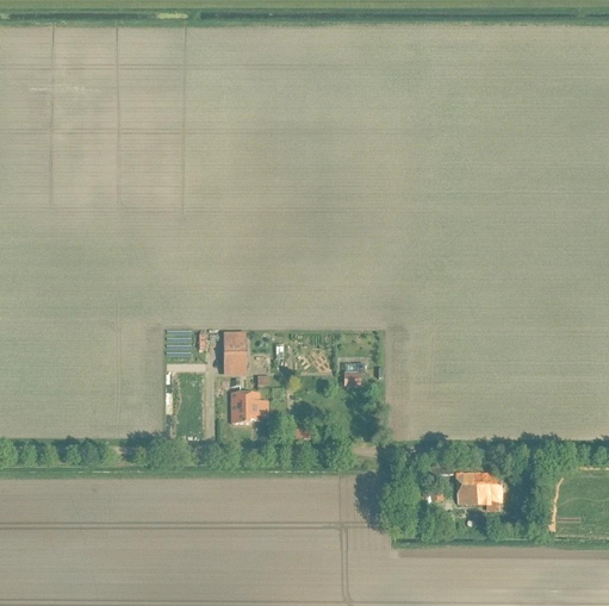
[(223,361),(244,361),(244,349),(223,349),(223,361)]
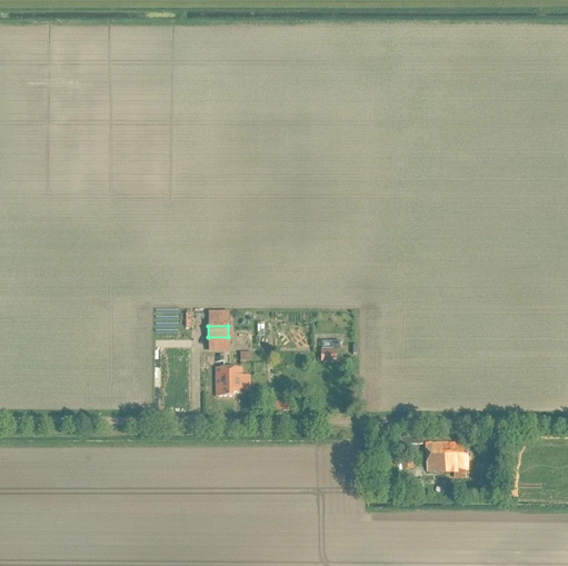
[(344,349),(338,349),(338,339),(332,339),(332,348),(320,349),(320,360),(344,360),(344,349)]
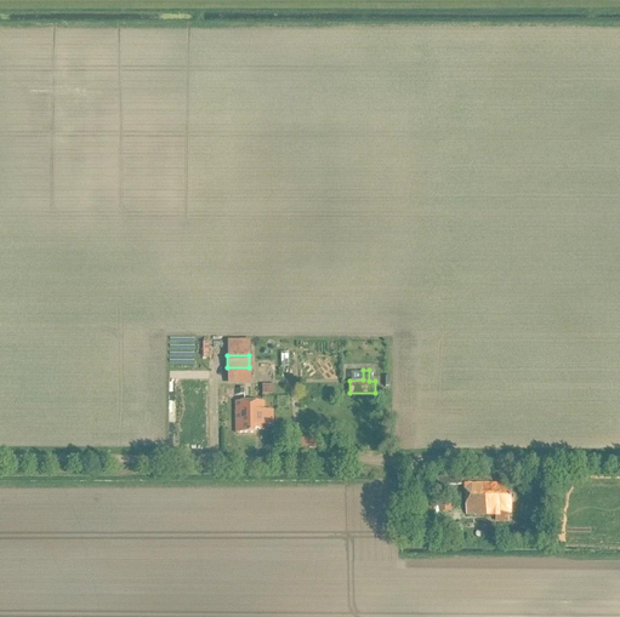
[(263,400),(234,401),(234,432),(252,432),(252,428),(263,428),(263,424),(272,424),(271,409),(263,409),(263,400)]
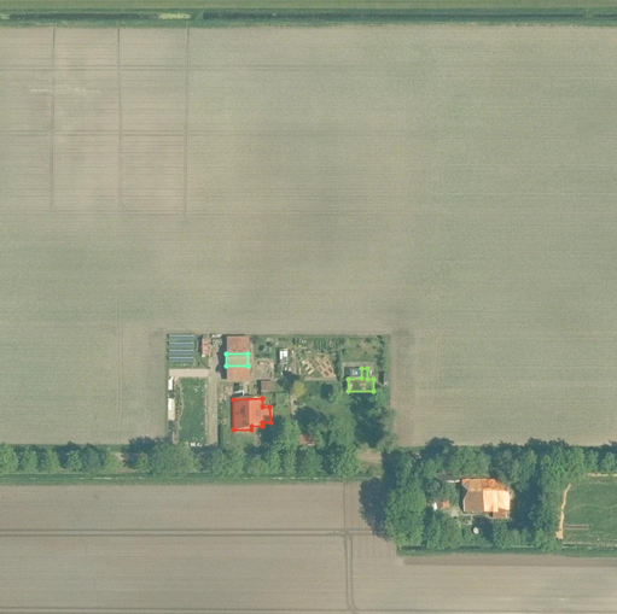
[(518,480),(518,471),(508,469),(508,480),(518,480)]
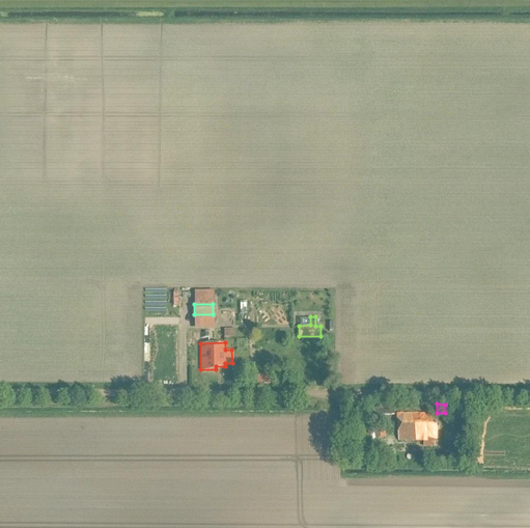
[(437,438),(437,420),(433,420),(433,413),(423,413),(423,414),(418,414),(418,412),(398,412),(398,439),(424,440),(423,446),(435,446),(435,438),(437,438)]
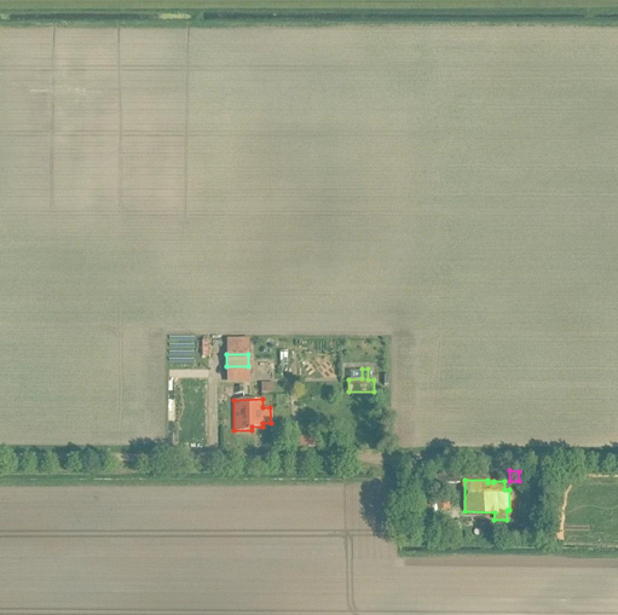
[(431,535),(431,528),(431,523),(413,523),(413,537),(431,535)]
